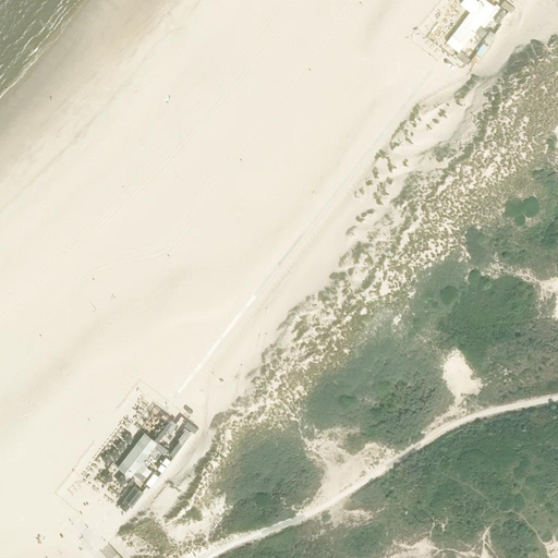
[(512,0),(492,0),(490,1),(504,11),(512,0)]
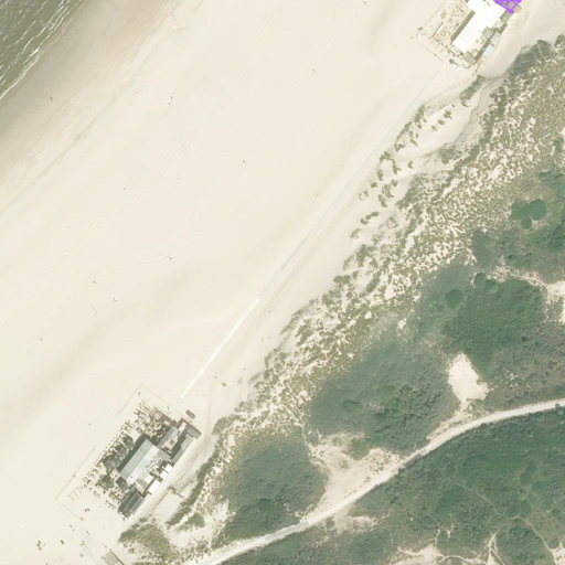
[(162,448),(148,437),(121,471),(135,482),(162,448)]
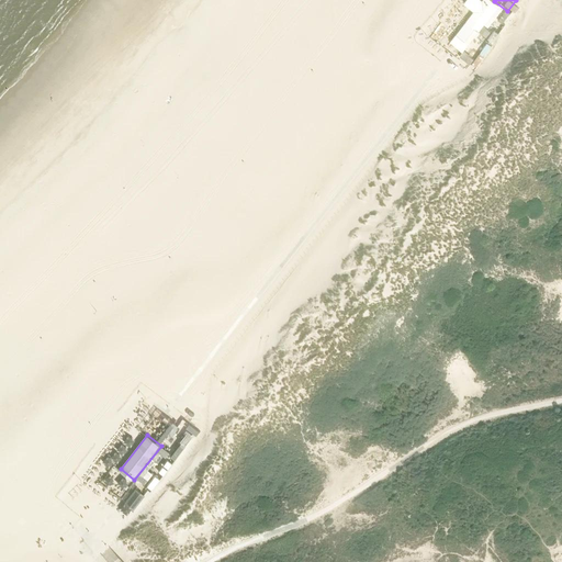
[(182,449),(177,445),(171,452),(177,456),(182,449)]
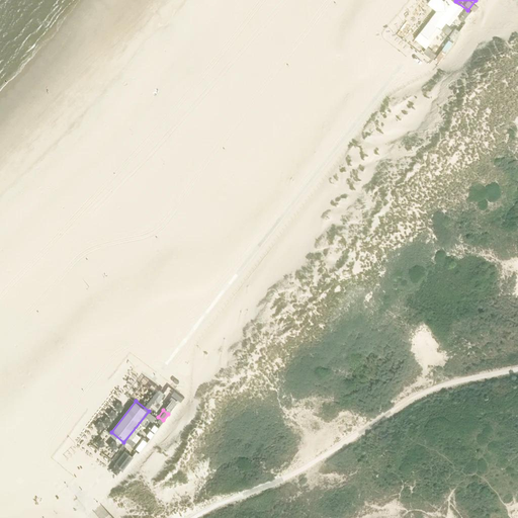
[(156,428),(152,425),(147,431),(152,435),(156,428)]
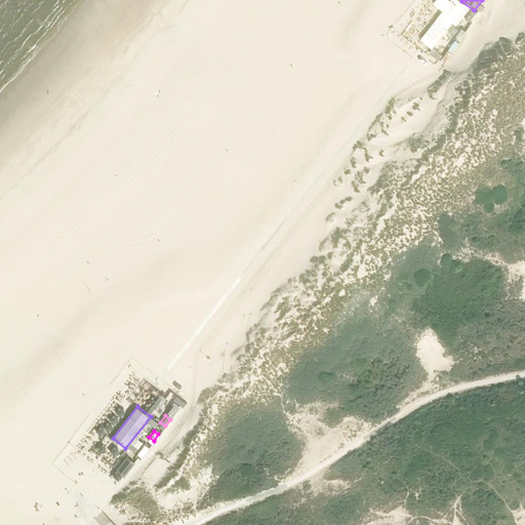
[(148,449),(143,446),(137,452),(143,456),(148,449)]
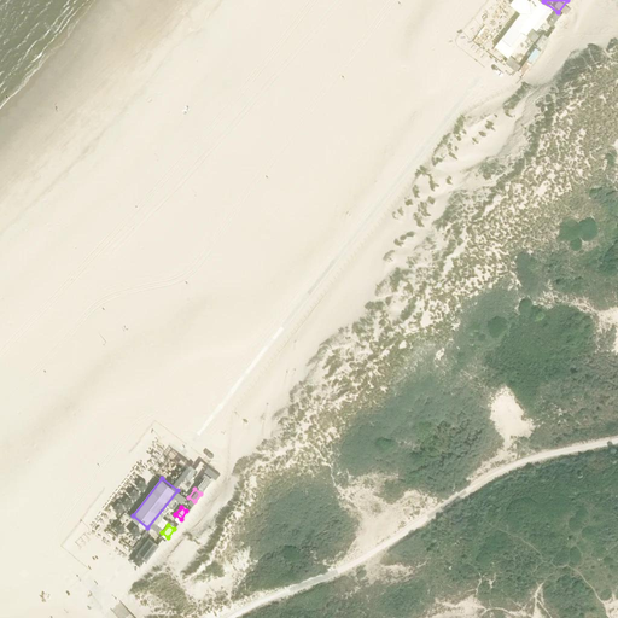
[(159,546),(152,540),(140,554),(147,560),(159,546)]
